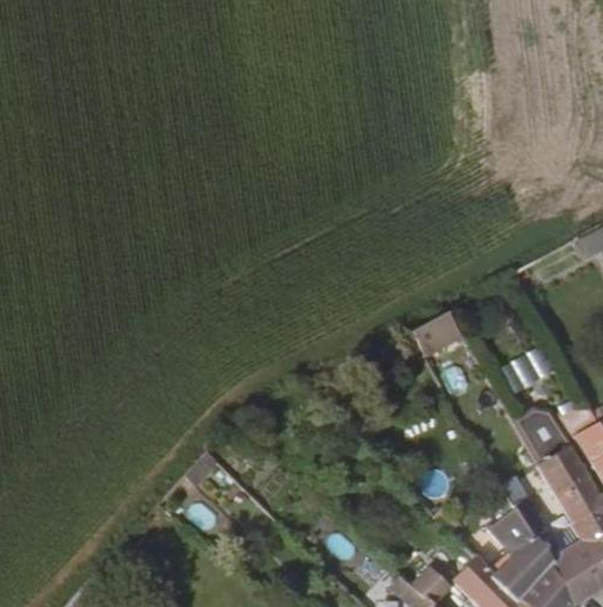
[(408,330),(423,359),(459,340),(444,311),(408,330)]
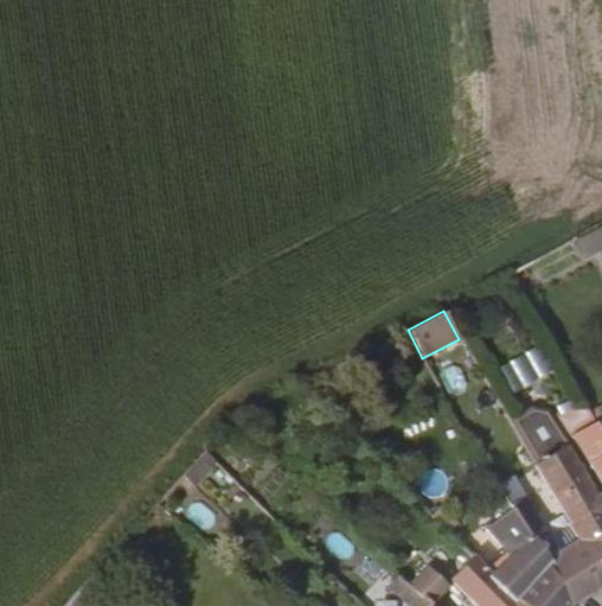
[(537,345),(495,369),(511,395),(552,370),(537,345)]
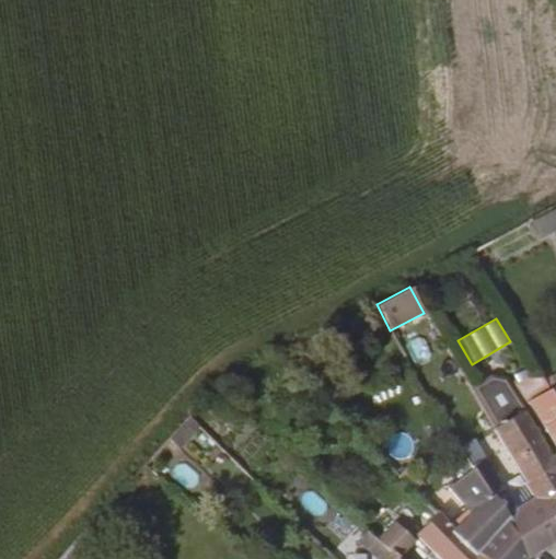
[(418,362),(435,354),(425,335),(409,342),(418,362)]
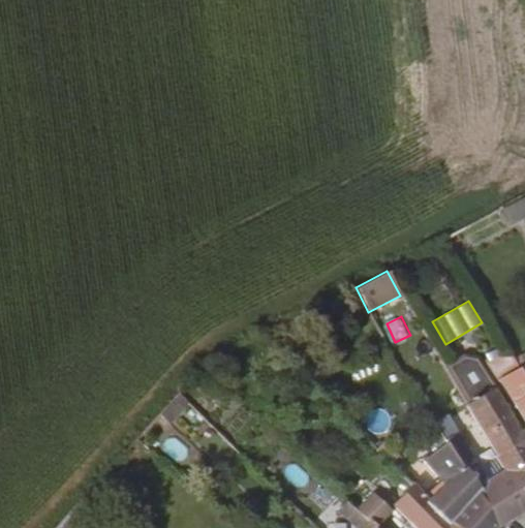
[(489,358),(495,372),(516,364),(511,349),(489,358)]
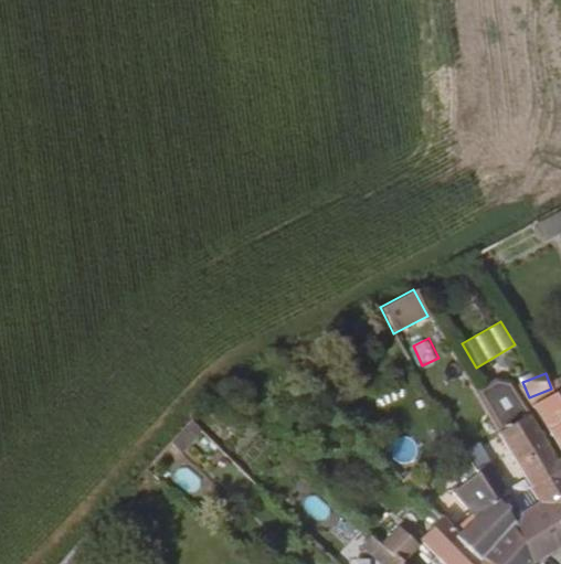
[(548,503),(560,524),(560,407),(550,391),(528,403),(560,446),(560,481),(559,482),(536,436),(537,435),(520,402),(507,397),(487,408),(541,500),(548,503)]
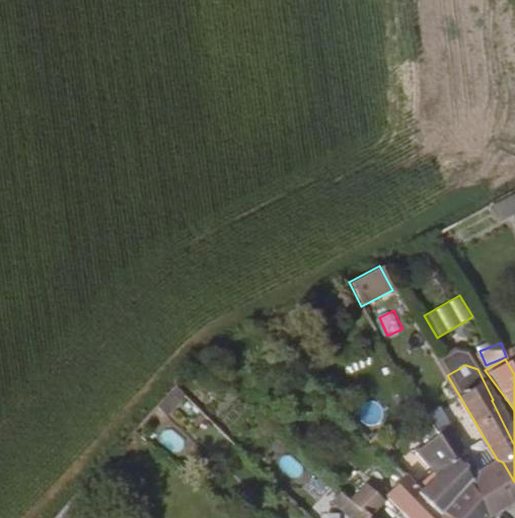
[(181,387),(162,409),(172,418),(192,397),(181,387)]
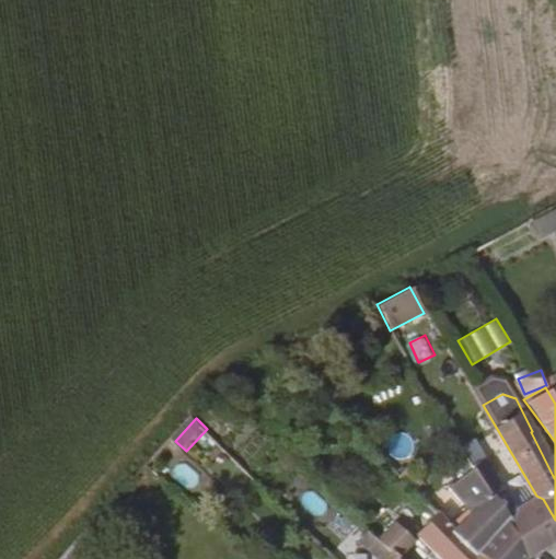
[(474,439),(460,449),(478,475),(491,466),(474,439)]
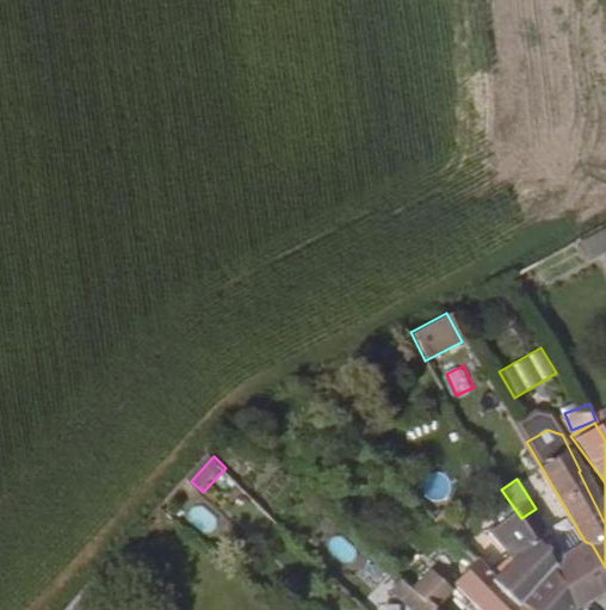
[(523,528),(575,609),(577,609),(605,595),(605,567),(592,544),(585,541),(560,555),(538,521),(523,528)]
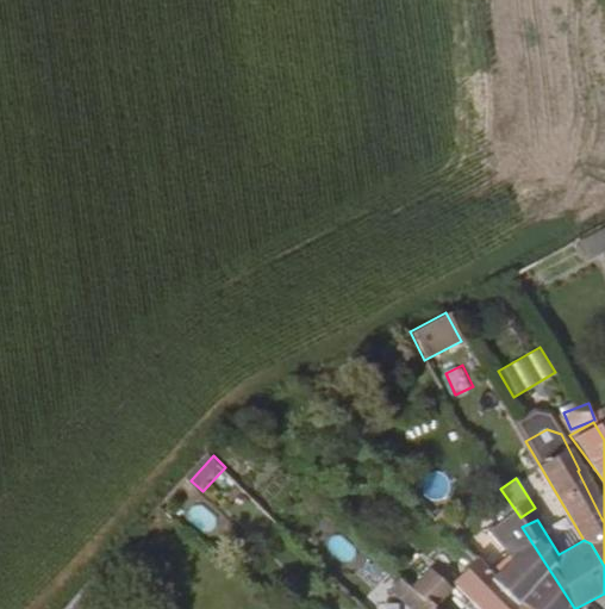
[(511,598),(521,608),(574,608),(522,527),(512,534),(521,545),(506,555),(528,582),(511,598)]
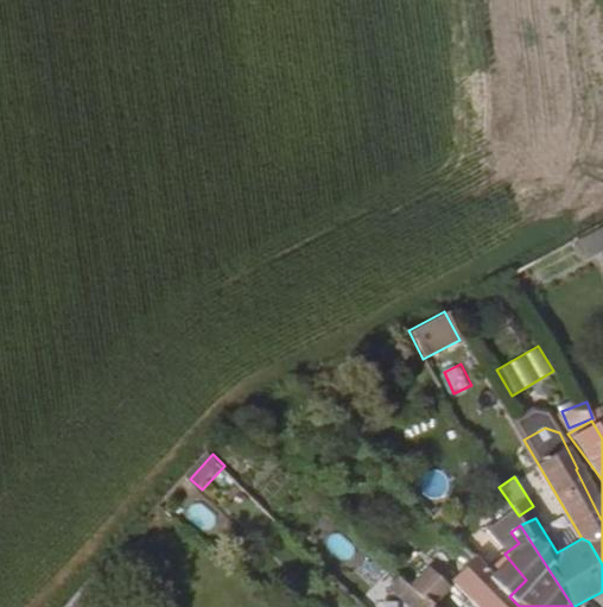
[(519,606),(509,596),(474,561),(450,537),(430,558),(477,606),(519,606)]
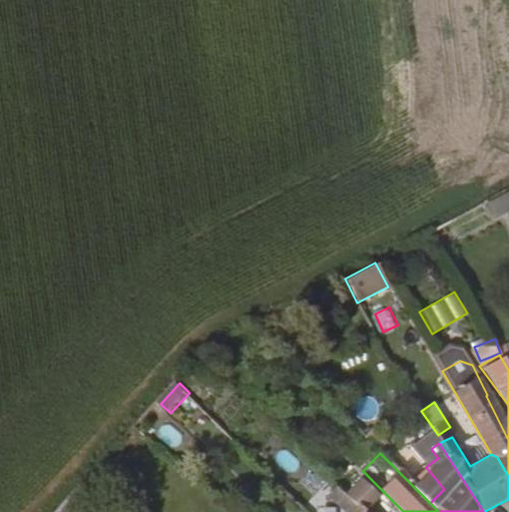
[(343,496),(353,505),(360,511),(361,511),(375,497),(359,480),(343,496)]
